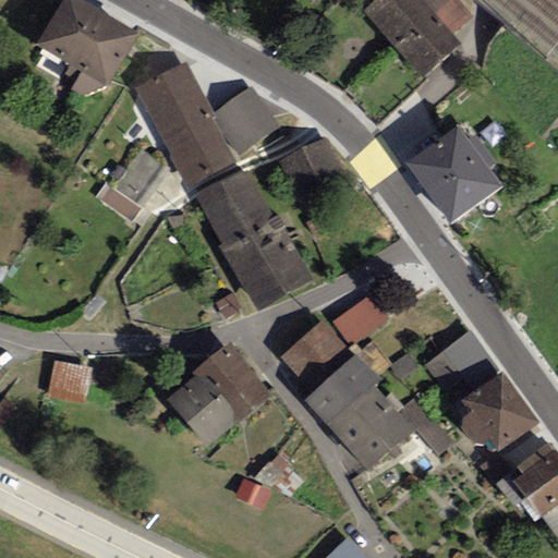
[(440,0),(429,10),(421,0),(392,0),(378,14),(428,70),(459,43),(450,34),(463,23),(441,0),(440,0)]
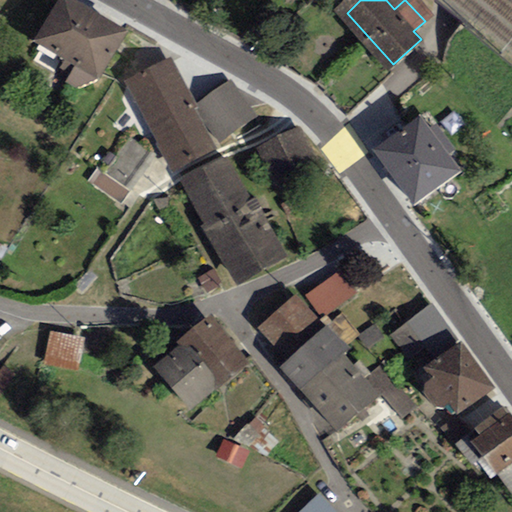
[(127,37),(62,1),(36,47),(101,83),(127,37)]
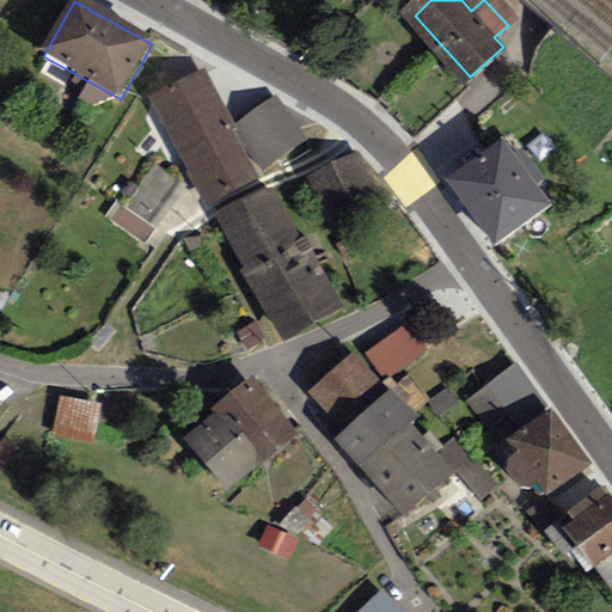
[(150,96),(178,152),(233,124),(203,68),(150,96)]
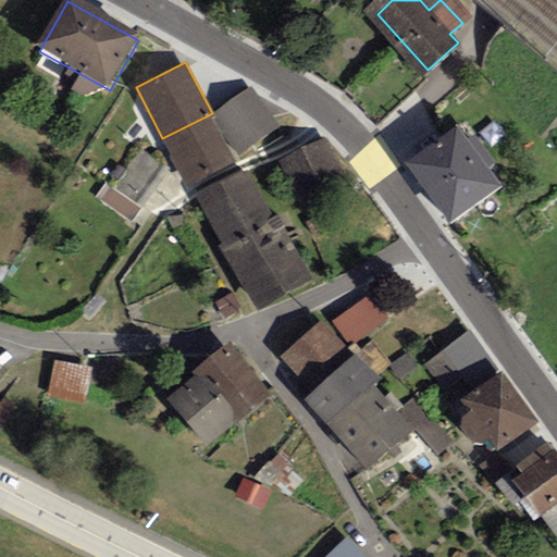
[(212,113),(238,153),(277,127),(250,87),(212,113)]
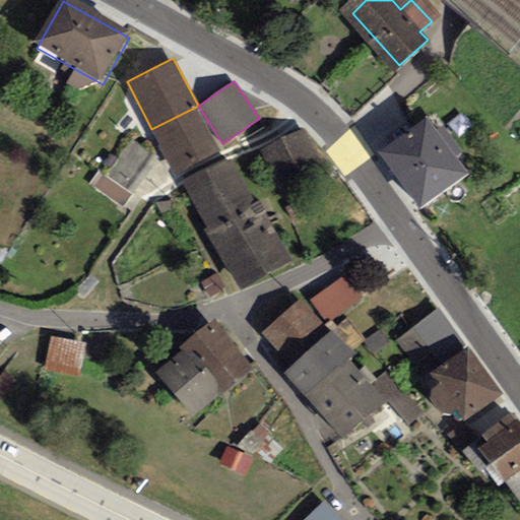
[(198,106),(151,129),(175,175),(218,152),(198,106)]
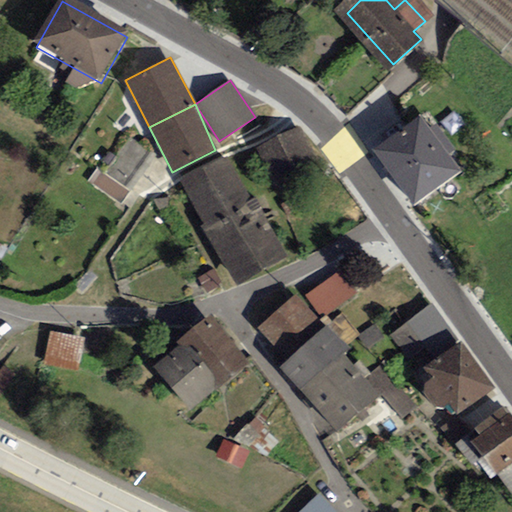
[(459,171),(425,124),(386,153),(420,200),(459,171)]
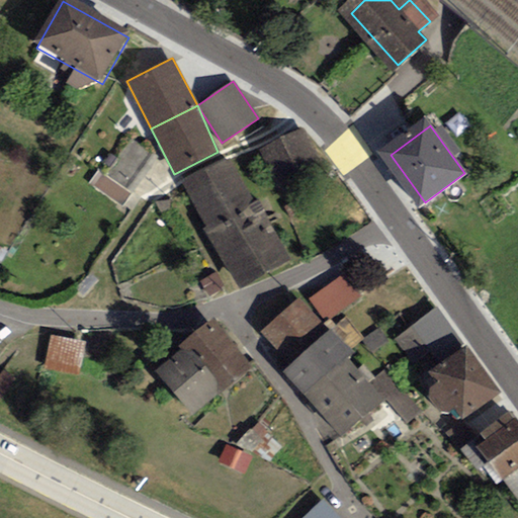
[(321,171),(305,133),(266,149),(282,187),(321,171)]
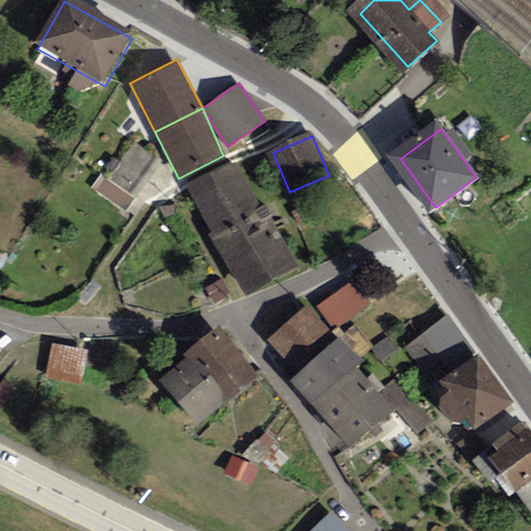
[(132,194),(155,160),(134,146),(111,180),(132,194)]
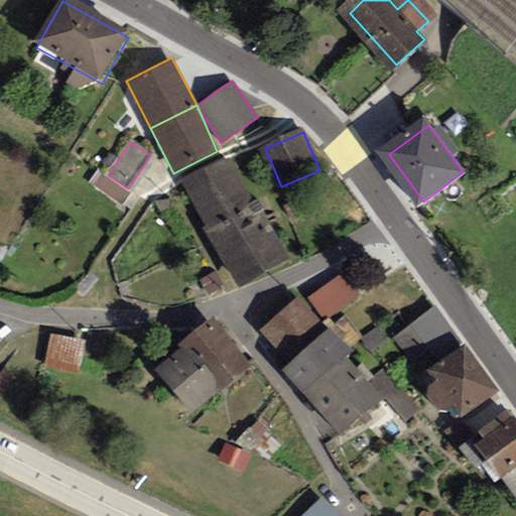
[(226,160),(185,185),(243,276),(283,251),(226,160)]
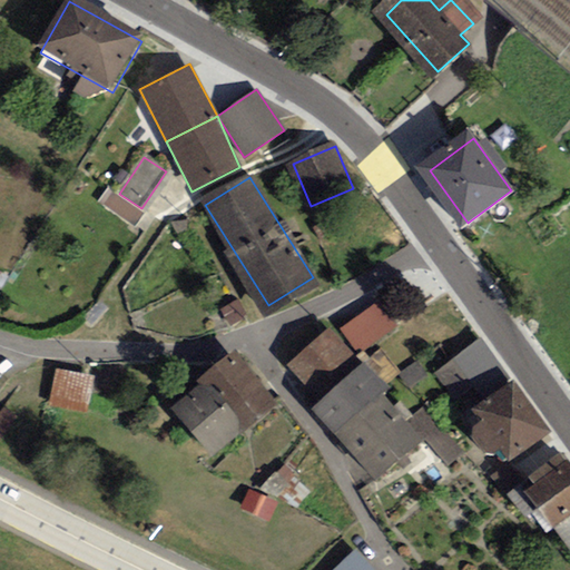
[(187,219),(170,223),(177,235),(188,232),(187,219)]
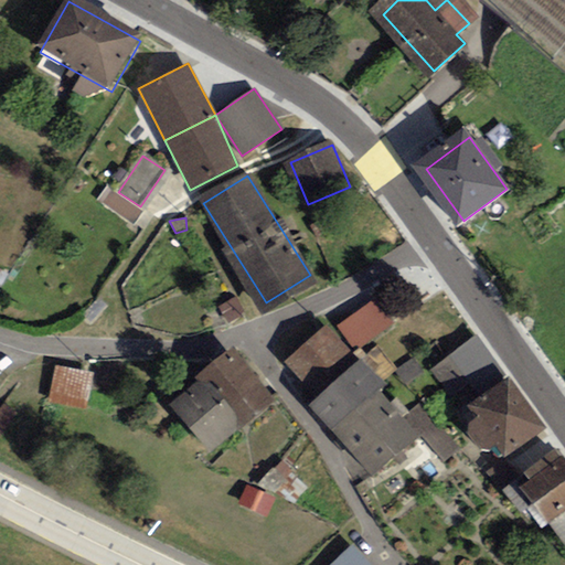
[(358,350),(395,327),(383,306),(344,329),(358,350)]
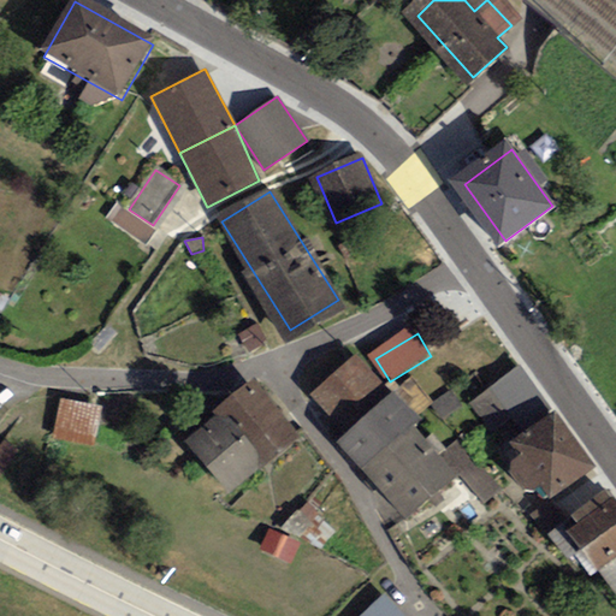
[(375,380),(359,360),(318,395),(335,415),(375,380)]
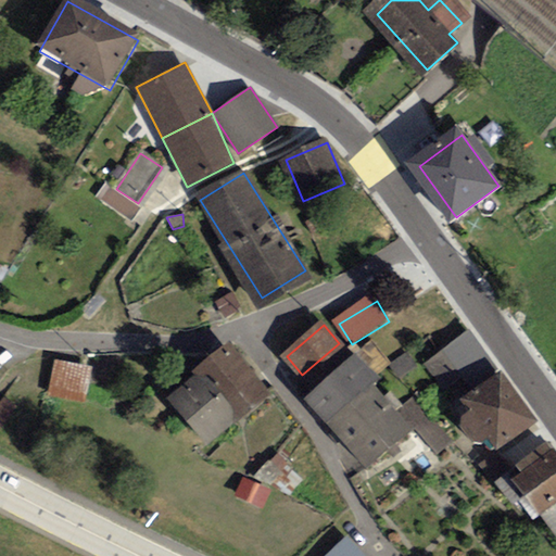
[(488,354),(470,332),(431,364),(447,386),(488,354)]
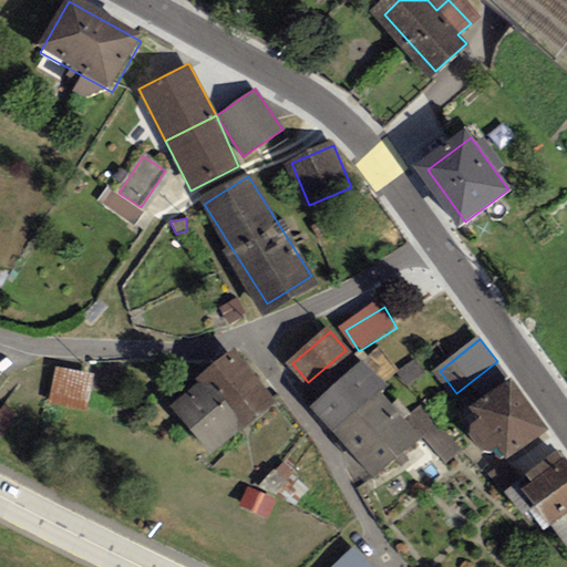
[(234,349),(196,379),(199,383),(202,385),(207,381),(244,428),(277,402),(234,349)]
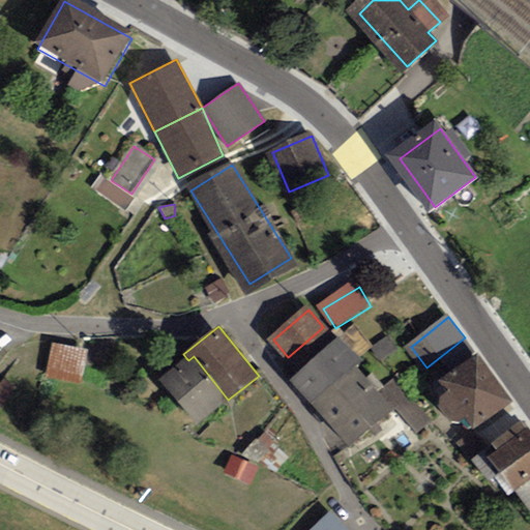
[(353,444),(389,414),(336,351),(300,381),(353,444)]
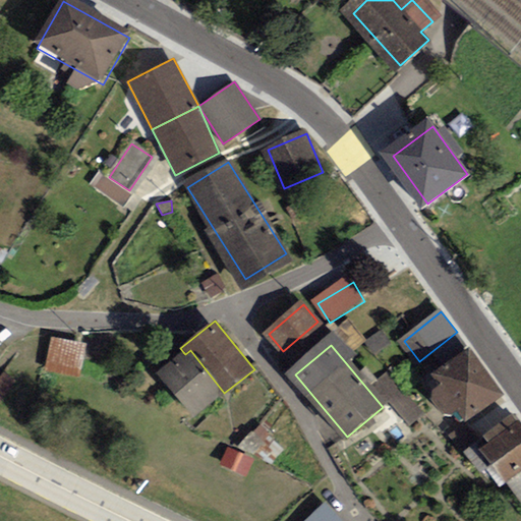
[(185,354),(183,352),(156,373),(192,418),(224,393),(190,350),(185,354)]
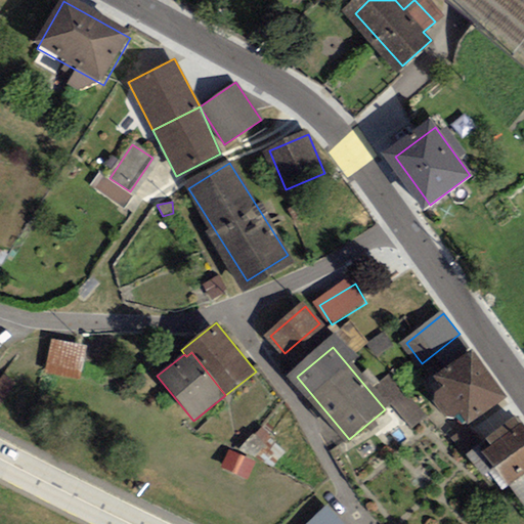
[(504,401),(472,358),(438,382),(469,426),(504,401)]
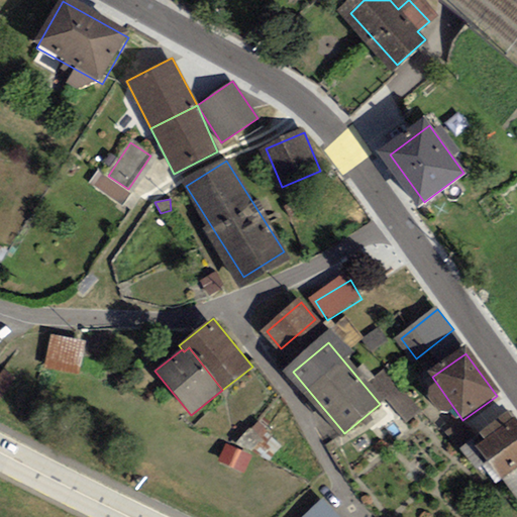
[(516,496),(516,431),(507,417),(477,438),(516,496)]
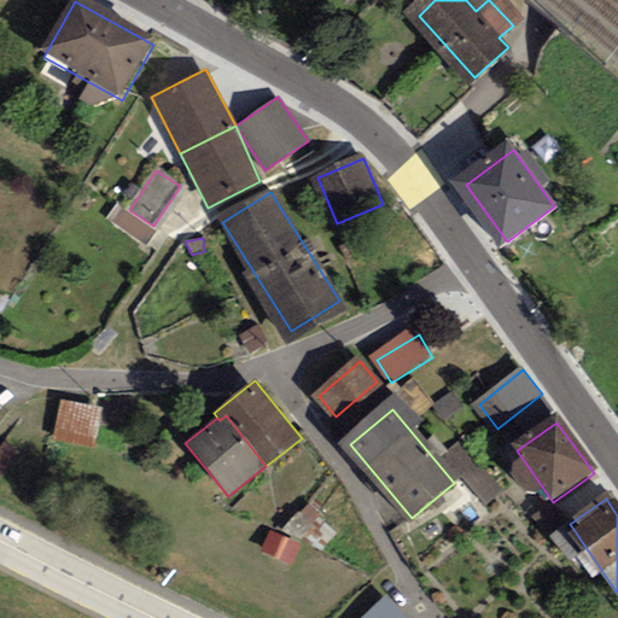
[(310,503),(283,529),(301,540),(326,519),(310,503)]
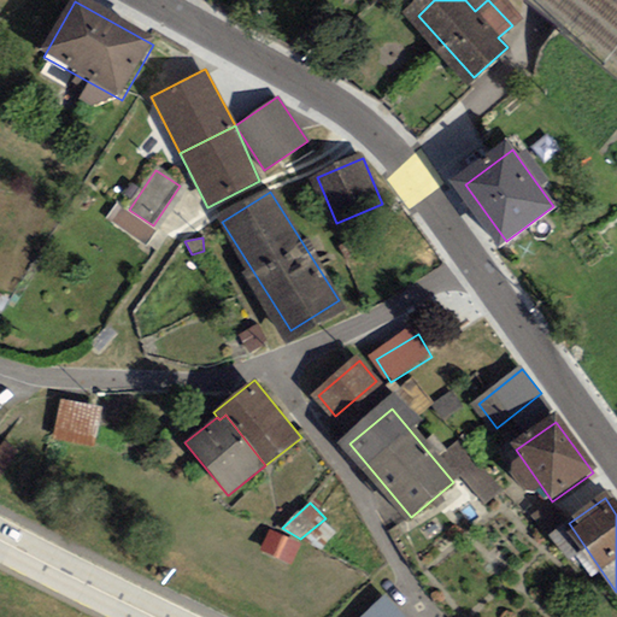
[(299,544),(269,530),(260,550),(291,563),(299,544)]
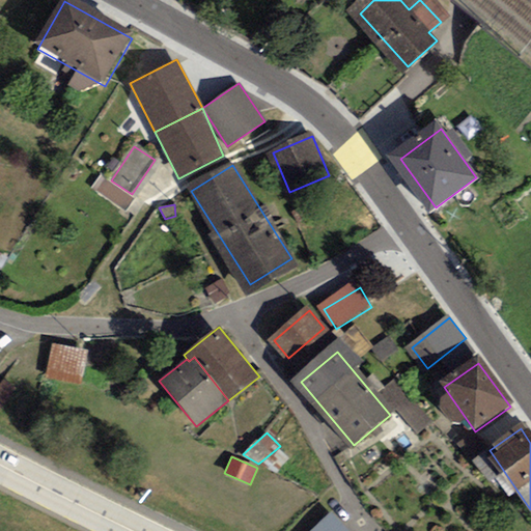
[(350,530),(332,511),(310,530),(350,530)]
